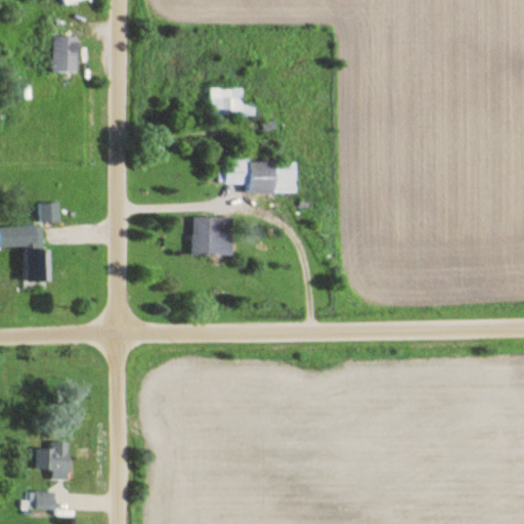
[(78,35),(52,35),(52,70),(78,70),(78,35)]
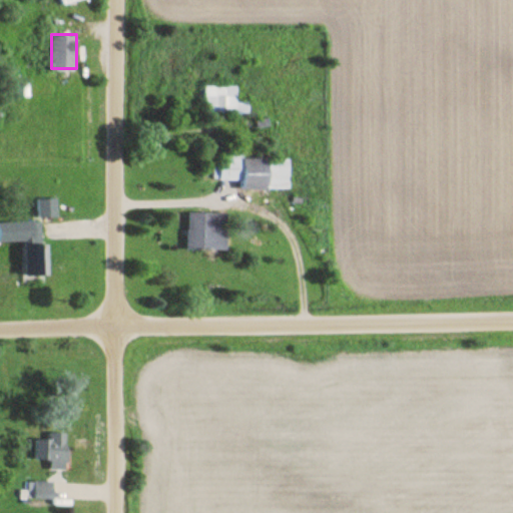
[(238,85),(205,85),(205,113),(251,113),(251,99),(238,99),(238,85)]
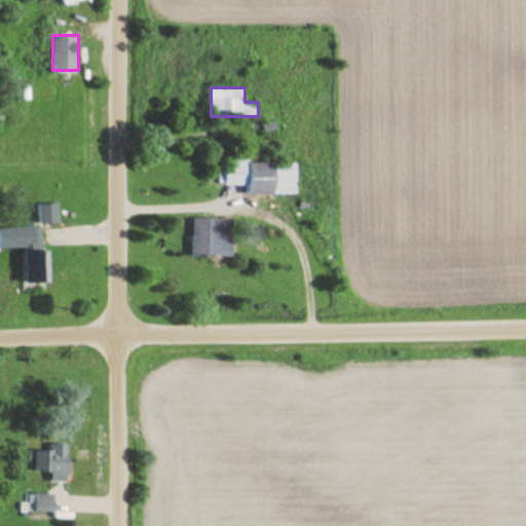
[(298,192),(298,160),(250,160),(250,149),(224,149),(224,184),(247,184),(247,192),(298,192)]
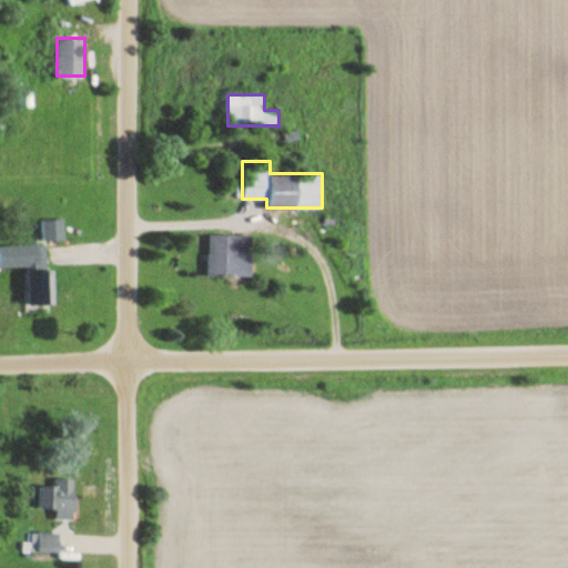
[(41,219),(41,239),(63,239),(63,219),(41,219)]
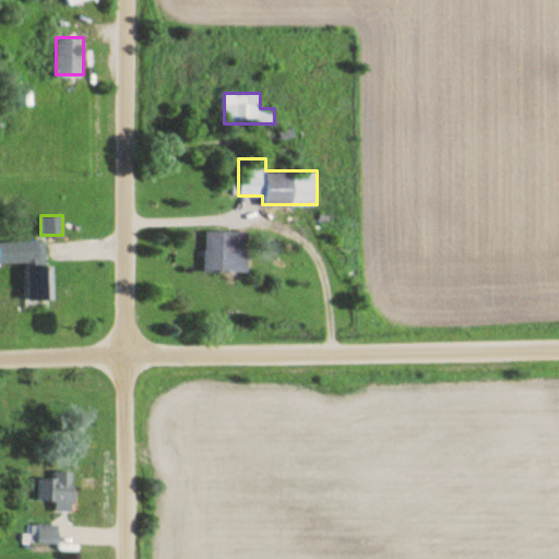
[(205,270),(249,271),(249,230),(206,229),(205,270)]
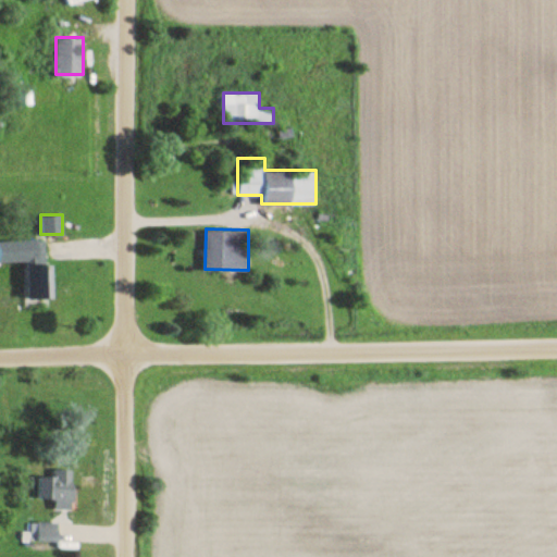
[(0,261),(45,260),(44,239),(0,239),(0,261)]
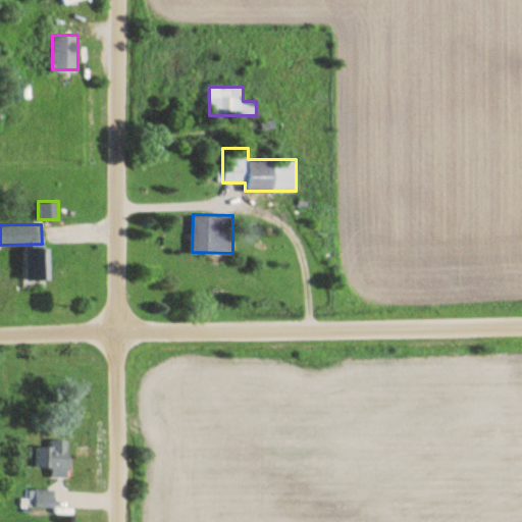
[(50,278),(50,248),(27,248),(27,278),(50,278)]
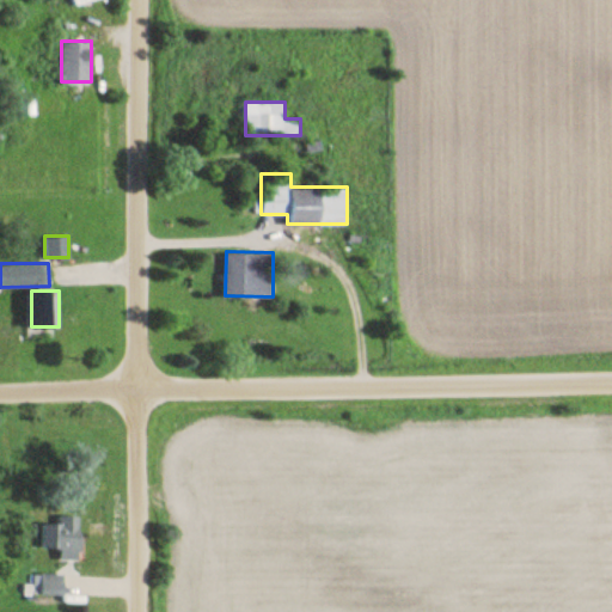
[(81,515),(57,514),(57,522),(44,522),(43,546),(61,548),(61,558),(80,560),(81,515)]
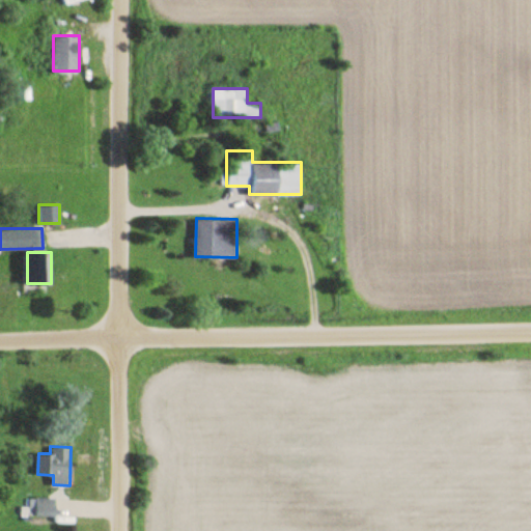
[(35,515),(56,515),(56,498),(33,498),(33,503),(35,503),(35,515)]
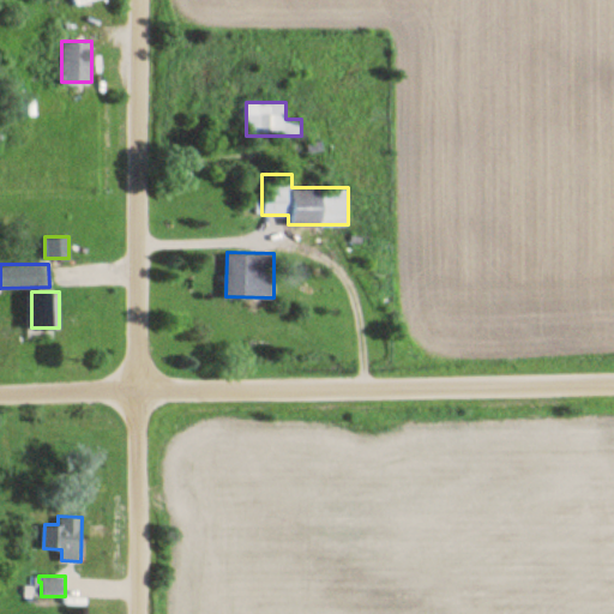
All buildings are outlined.
